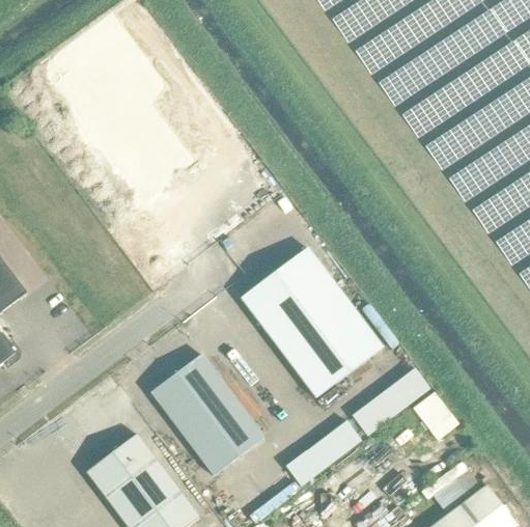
[(176,241),(148,203),(123,222),(151,259),(176,241)]
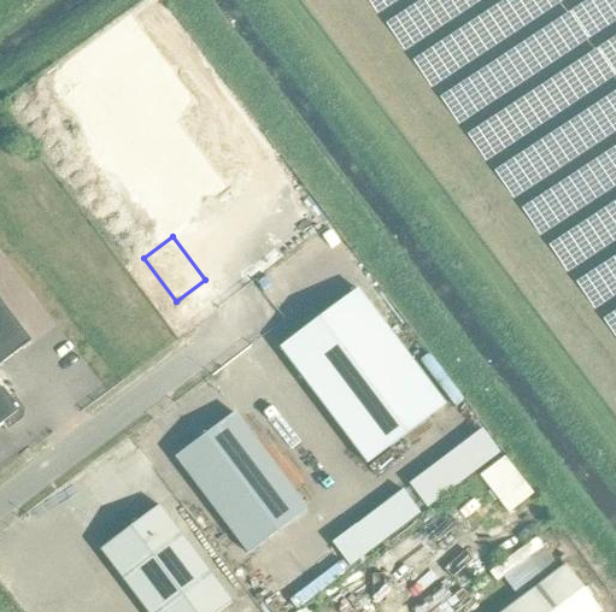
[(445,402),(358,286),(280,345),(368,462),(445,402)]
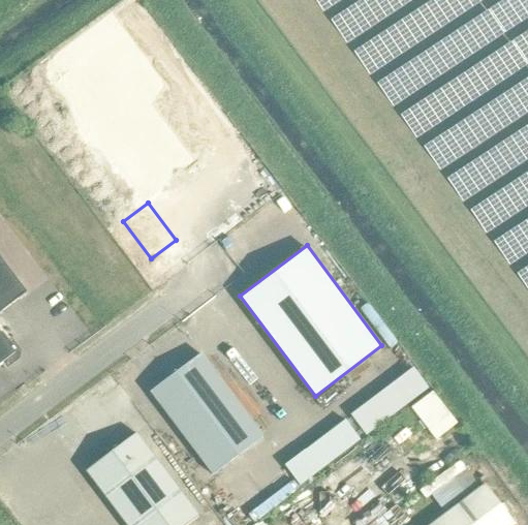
[(0,362),(11,353),(12,348),(0,332),(0,310),(26,291),(0,255),(0,362)]
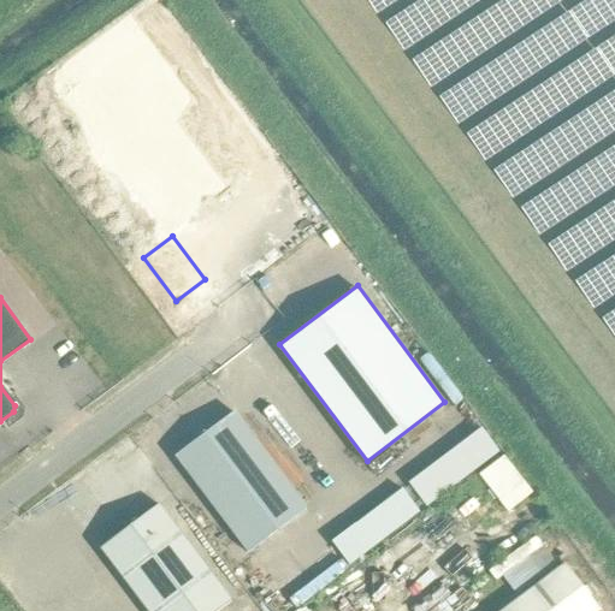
[(307,506),(234,409),(175,454),(248,551),(307,506)]
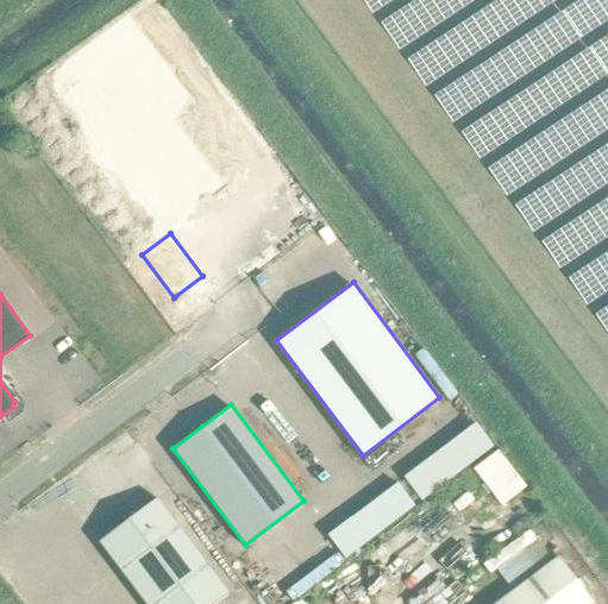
[(399,471),(417,496),(491,444),(474,419),(399,471)]
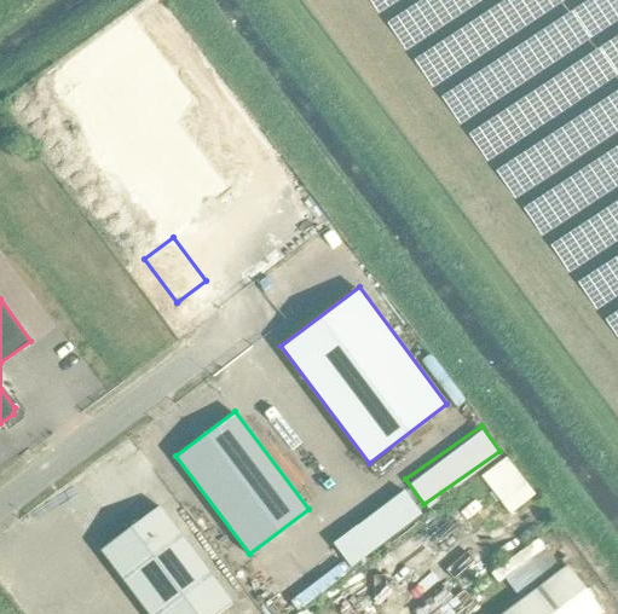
[(510,511),(536,492),(507,456),(481,475),(510,511)]
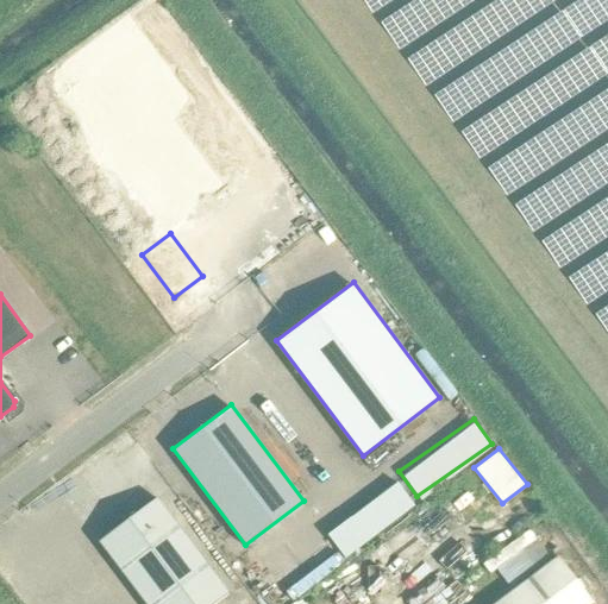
[(396,480),(323,527),(338,553),(412,507),(396,480)]
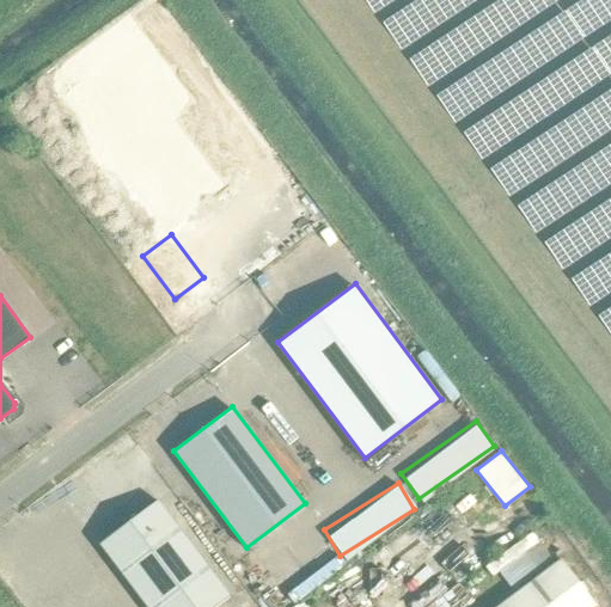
[(213,606),(230,595),(158,498),(99,543),(148,606),(213,606)]
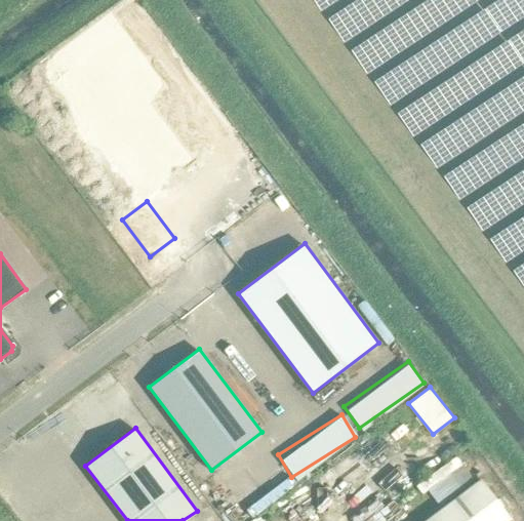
[(452,468),(436,473),(436,472),(424,476),(432,502),(460,492),(452,468)]
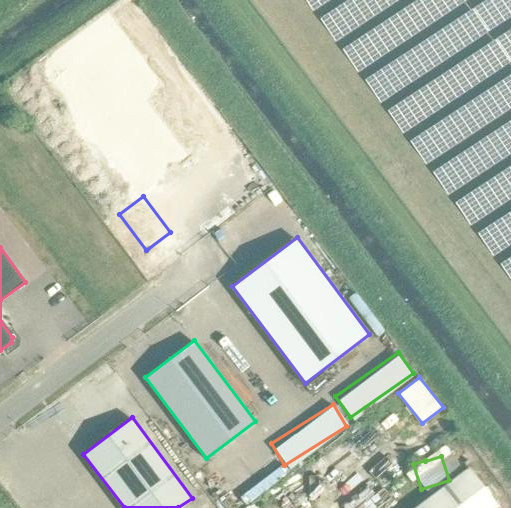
[(495,507),(499,506),(469,467),(414,507),(495,507)]
